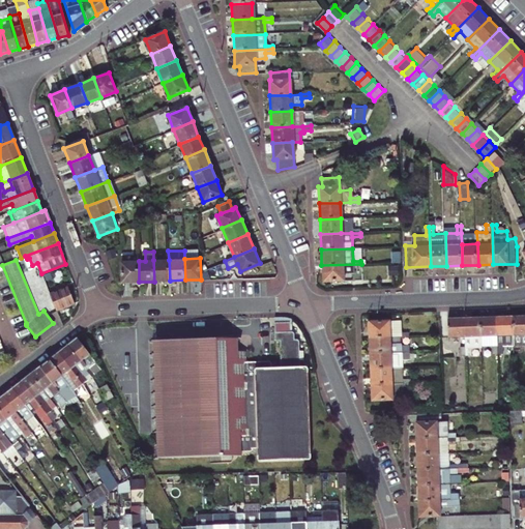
[(170,281),(169,260),(153,260),(154,282),(170,281)]
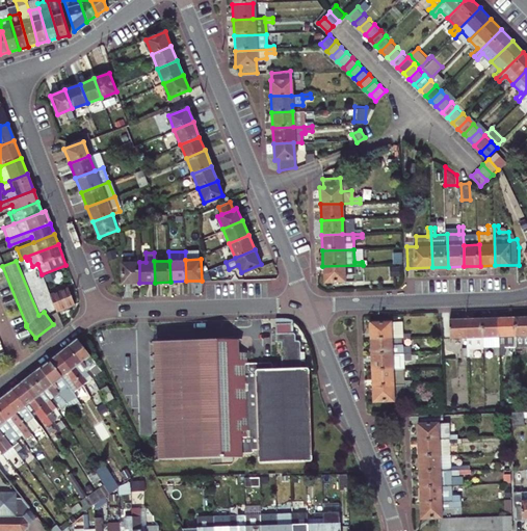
[(139,262),(122,263),(123,284),(139,283),(139,262)]
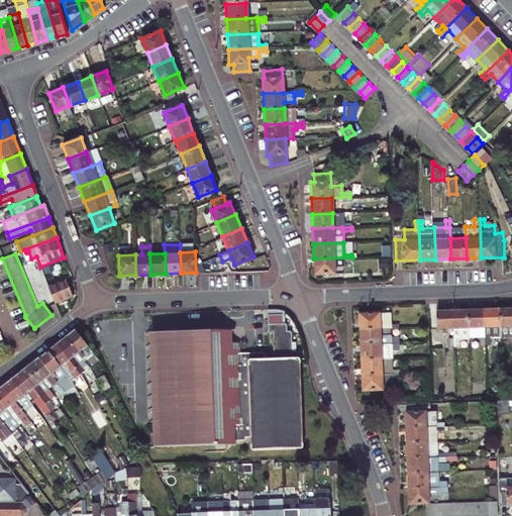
[(314,274),(334,274),(334,268),(341,268),(344,268),(344,262),(352,262),(352,258),(313,259),(314,274)]
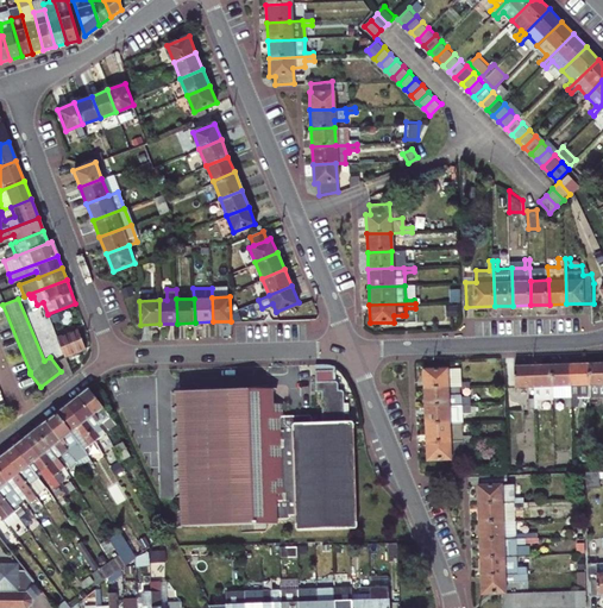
[(76,330),(56,337),(63,357),(83,349),(76,330)]
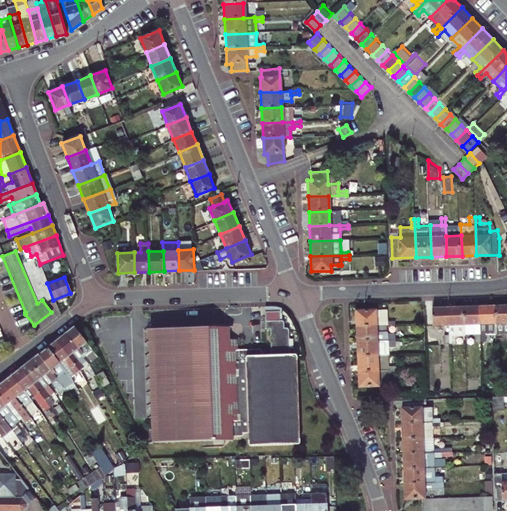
[(506,304),(494,305),(495,333),(506,332),(506,304)]
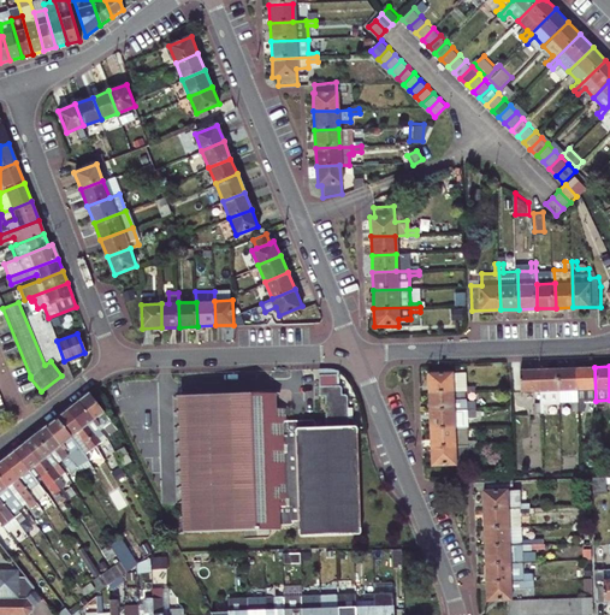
[(594,367),(575,368),(576,409),(581,409),(581,401),(596,401),(594,367)]
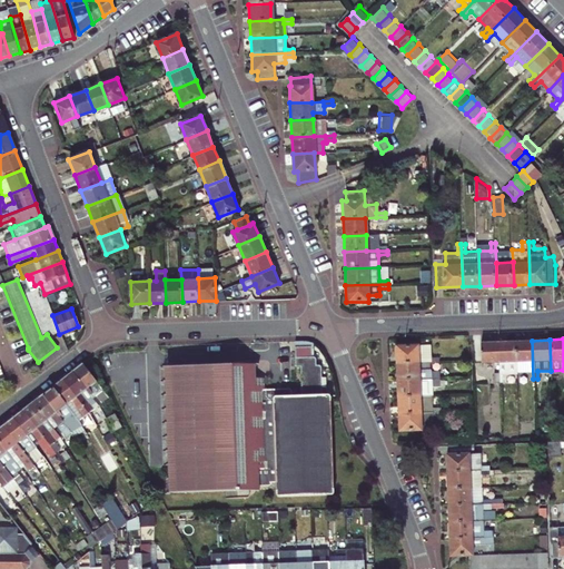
[(516,360),(515,341),(497,342),(498,361),(498,372),(498,381),(503,381),(503,372),(516,372),(516,360)]
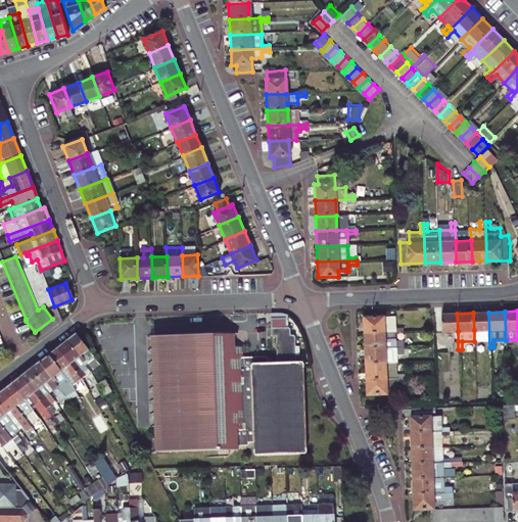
[(488,313),(473,313),(474,330),(484,330),(485,340),(485,348),(489,347),(488,313)]
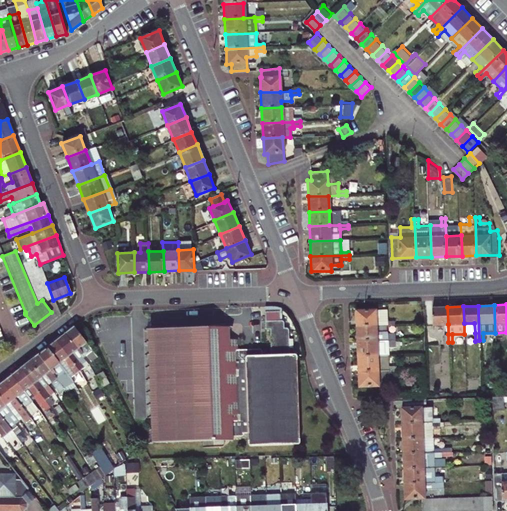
[(448,324),(447,307),(432,307),(432,324),(448,324)]
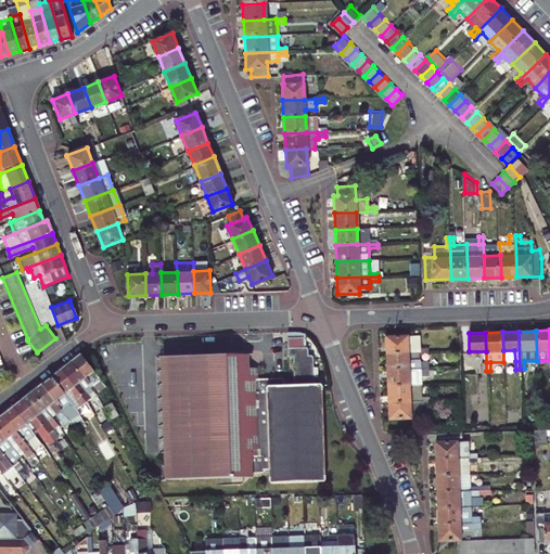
[(283,336),(283,342),(298,342),(298,351),(301,351),(302,351),(303,352),(303,335),(283,336)]
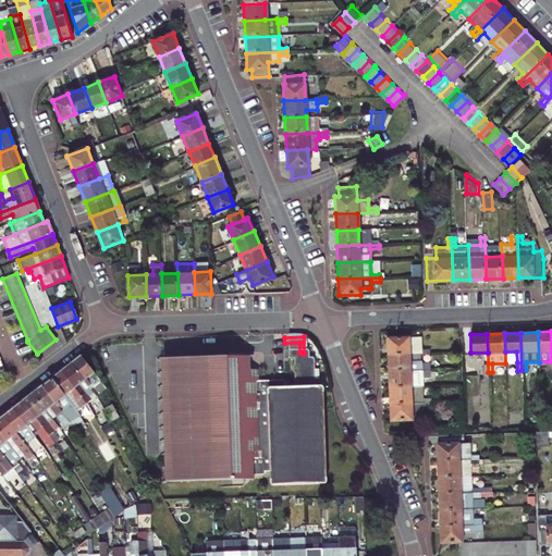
[(388,337),(389,355),(409,354),(408,336),(388,337)]
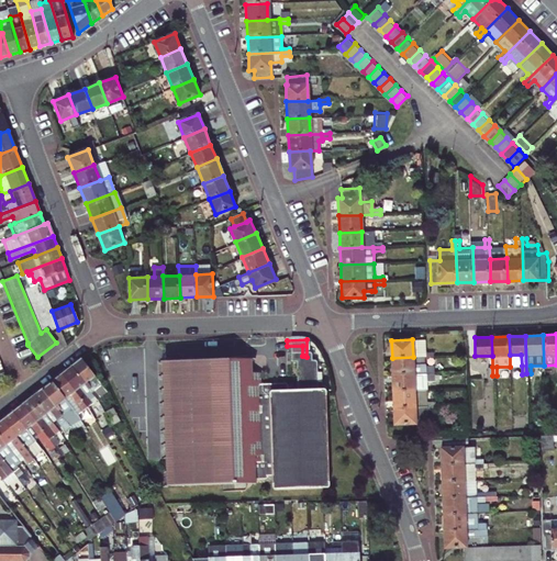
[(412,339),(413,357),(425,356),(425,351),(424,339),(412,339)]
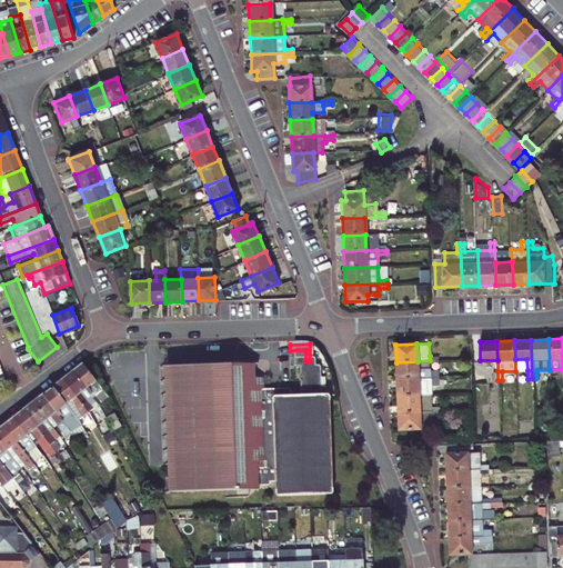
[(160,368),(164,492),(232,490),(232,498),(244,497),(244,490),(250,490),(252,490),(252,486),(261,486),(262,485),(263,484),(263,482),(270,482),(270,495),(271,496),(272,497),(324,496),(328,495),(328,494),(329,492),(329,490),(323,401),(323,399),(322,398),(321,398),(317,398),(317,372),(315,370),(314,369),(313,369),(311,369),(311,364),(311,362),(310,361),(309,360),(308,360),(305,360),(305,350),(290,350),(290,370),(295,370),(295,399),(283,399),(283,396),(284,395),(284,394),(284,392),(284,391),(284,390),(282,389),(259,390),(259,378),(249,379),(249,365),(160,368)]
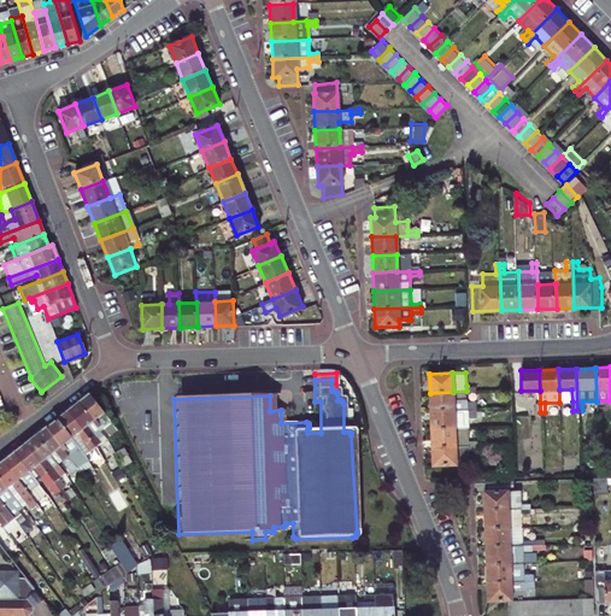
[(571,389),(559,389),(559,403),(573,402),(571,389)]
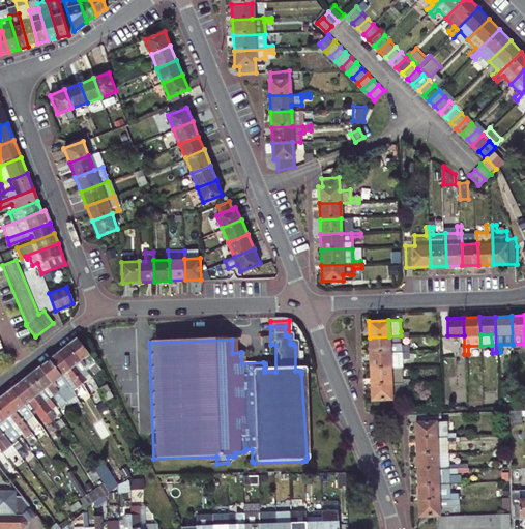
[(370,338),(370,353),(409,351),(409,347),(401,348),(401,341),(389,341),(389,336),(370,338)]
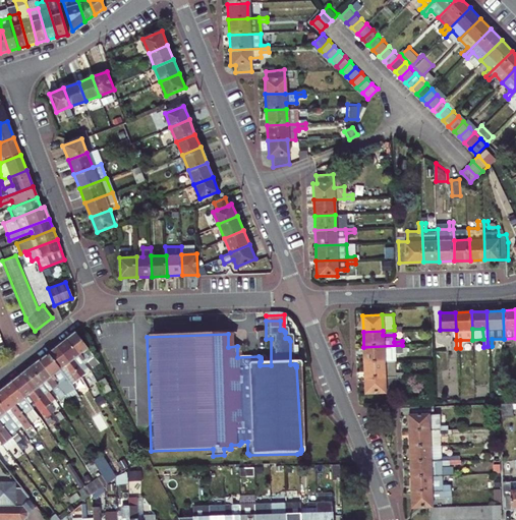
[(63,342),(86,371),(95,364),(72,334),(63,342)]
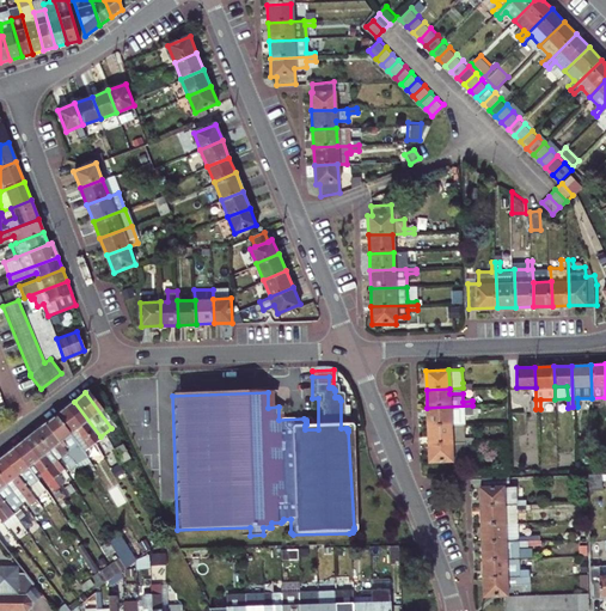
[(101,437),(74,402),(63,409),(90,445),(101,437)]
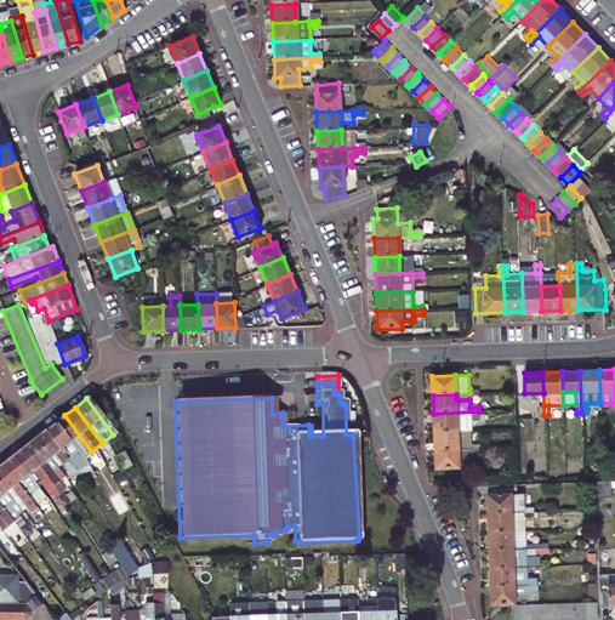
[(433,414),(434,432),(471,431),(470,416),(479,415),(479,411),(433,414)]
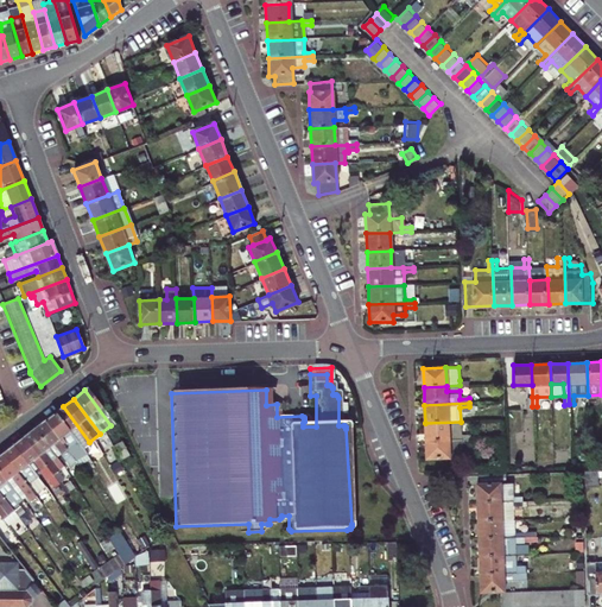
[(89,442),(63,406),(52,416),(68,436),(77,450),(89,442)]
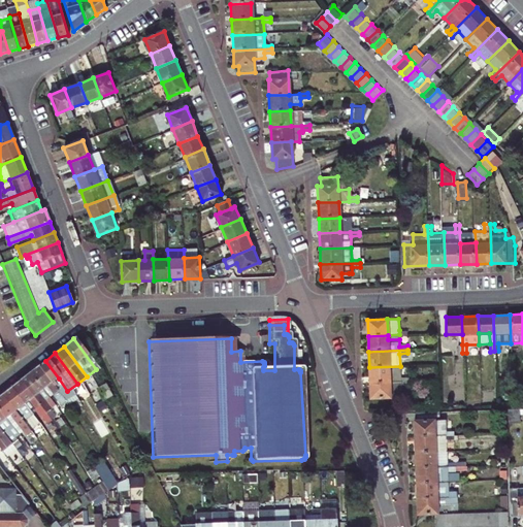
[(58,398),(67,391),(59,379),(45,361),(36,367),(48,385),(58,398)]
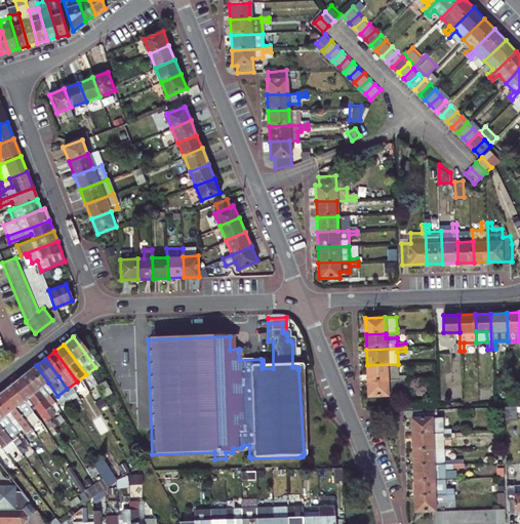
[(367,365),(367,380),(406,378),(406,375),(398,375),(398,364),(367,365)]
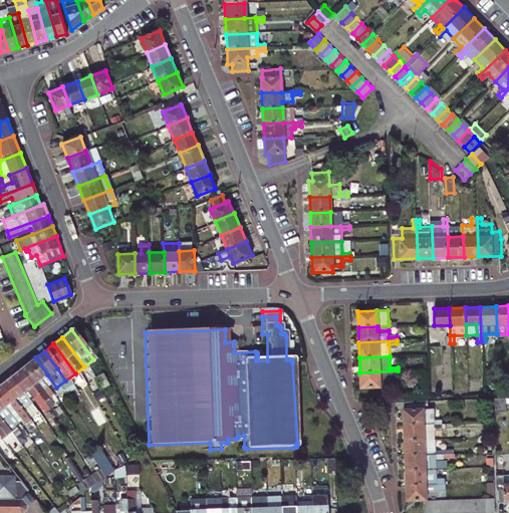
[(35,357),(27,364),(39,380),(47,374),(35,357)]
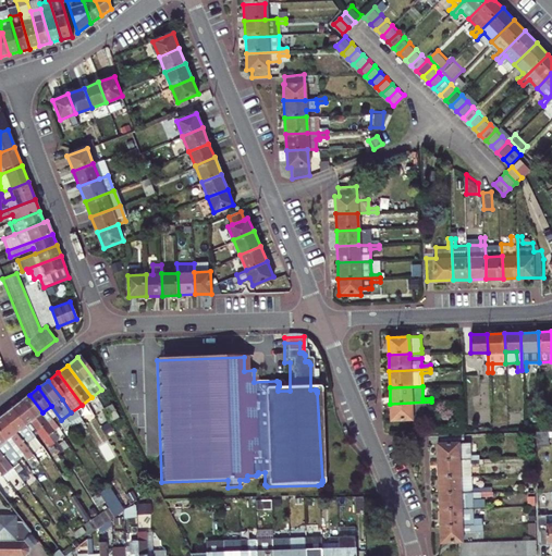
[(43,412),(29,395),(19,403),(40,431),(45,437),(53,429),(43,412)]
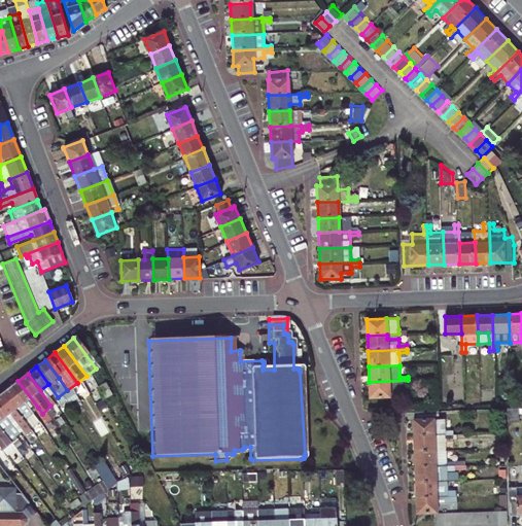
[(408,380),(369,382),(370,396),(389,396),(389,395),(399,394),(399,384),(408,384),(408,380)]
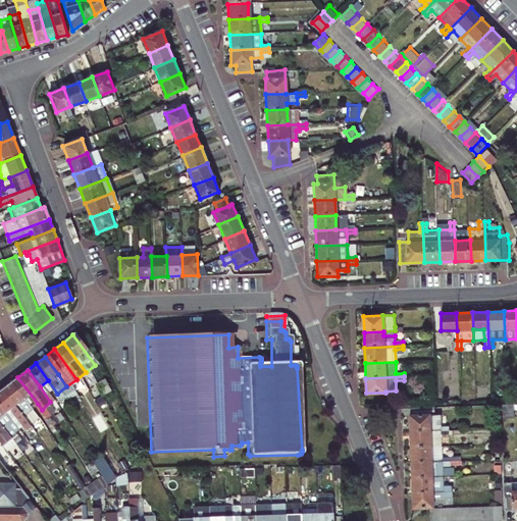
[(38,404),(17,377),(8,384),(28,411),(38,404)]
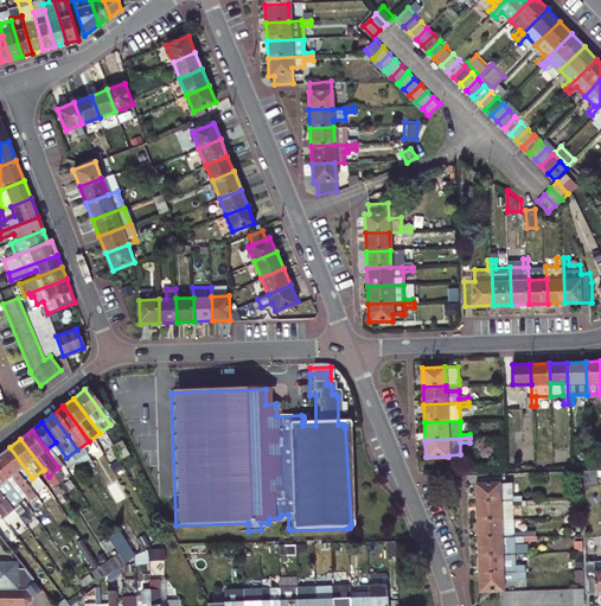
[(116,441),(107,446),(115,460),(125,455),(116,441)]
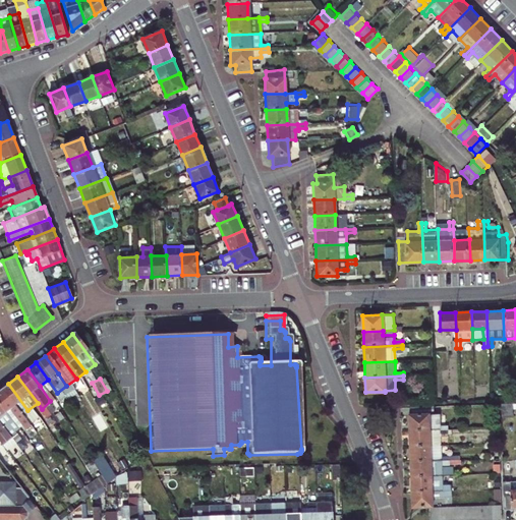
[(8,384),(0,390),(0,392),(24,424),(34,418),(27,410),(8,384)]
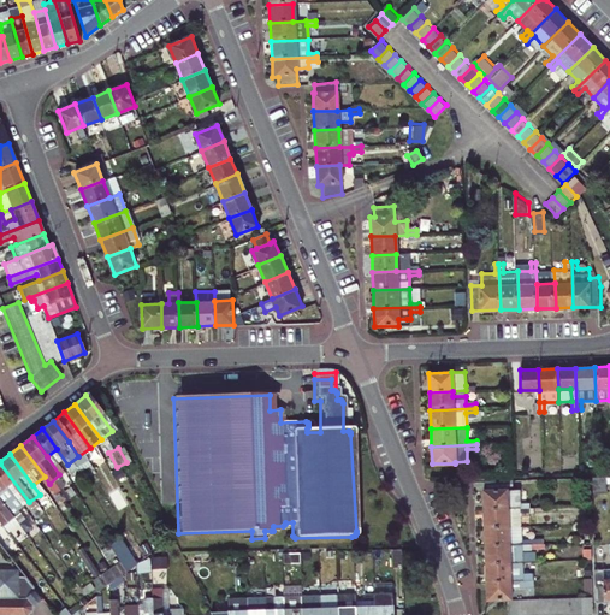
[(29,502),(0,463),(0,486),(15,507),(17,509),(22,506),(25,510),(31,506),(29,502)]
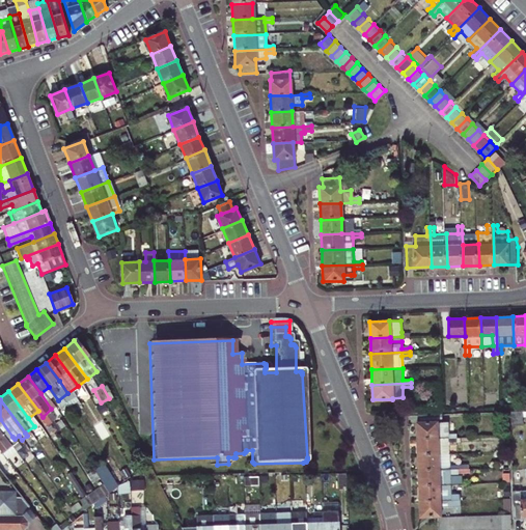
[(415,423),(416,439),(438,438),(445,437),(452,437),(452,434),(445,434),(444,421),(441,421),(441,413),(416,414),(416,423),(415,423)]
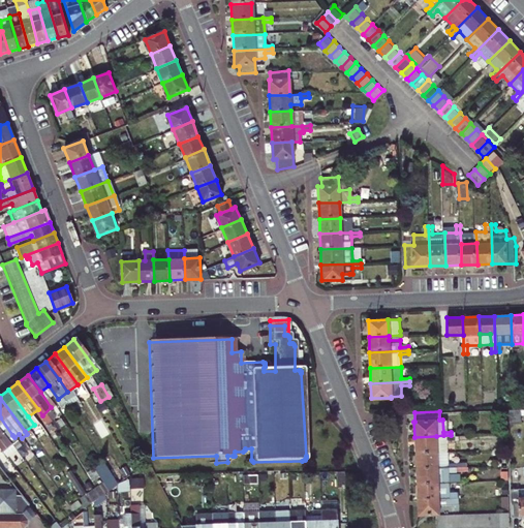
[(0,436),(7,445),(8,445),(12,451),(17,446),(9,437),(12,435),(0,417),(0,436)]
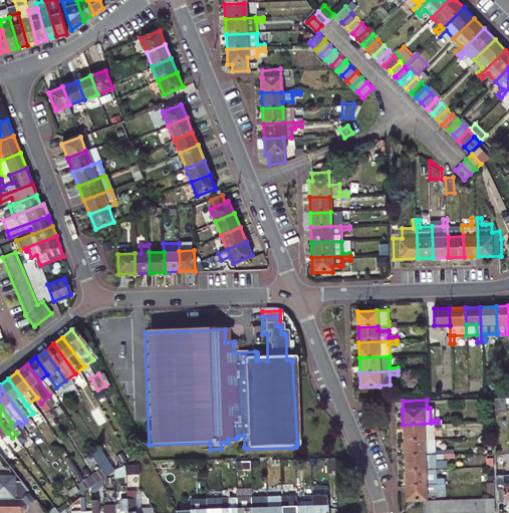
[(432,438),(431,428),(431,423),(424,424),(424,438),(432,438)]
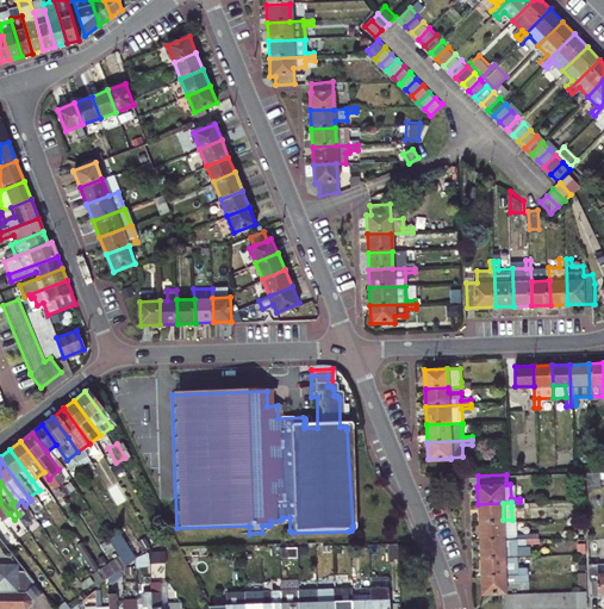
[(503,520),(503,503),(478,504),(479,521),(503,520)]
